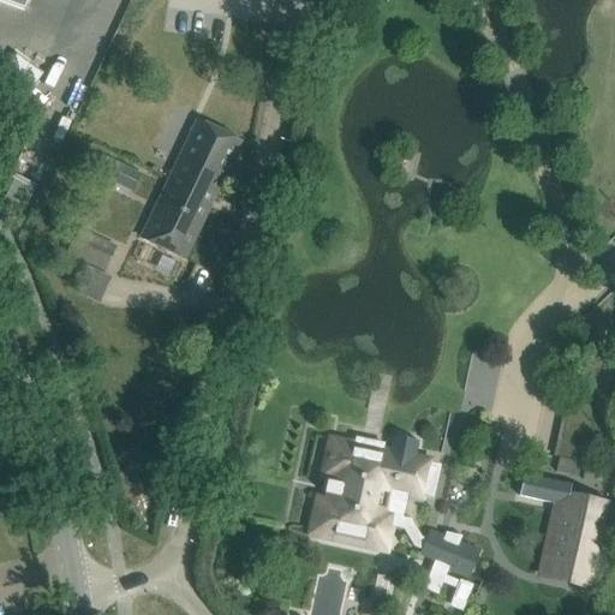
[(240,142),(219,131),(195,120),(167,178),(185,185),(187,185),(196,167),(212,174),(210,178),(221,183),(240,142)]
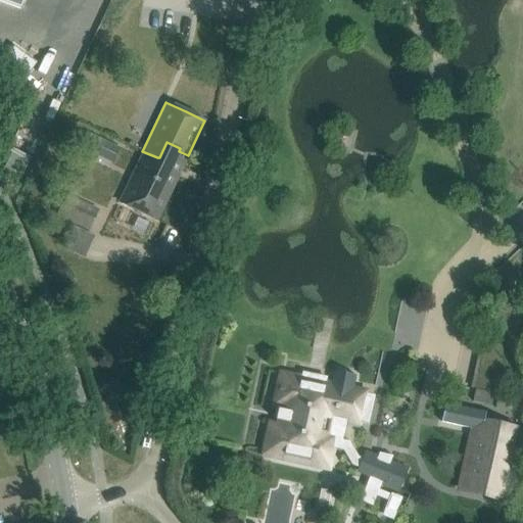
[(156,221),(188,155),(179,151),(180,148),(167,142),(159,157),(157,157),(142,151),(119,201),(156,221)]
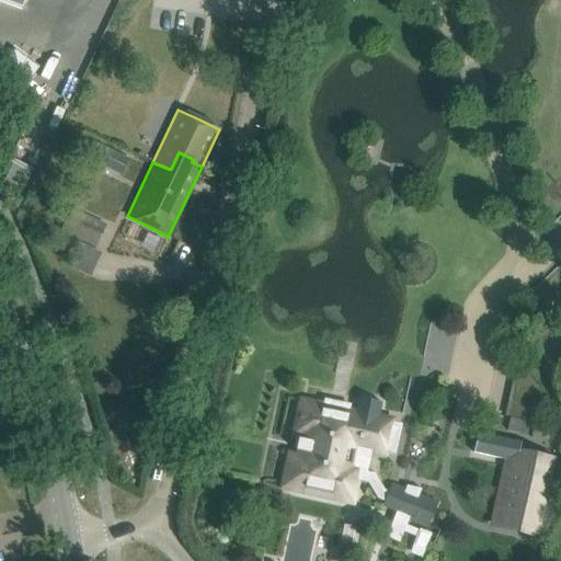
[(71,210),(63,230),(95,247),(105,227),(71,210)]
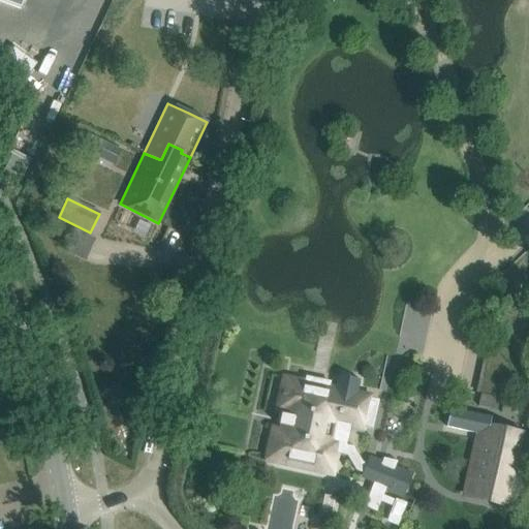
[(481,392),(500,394),(506,349),(487,347),(481,392)]
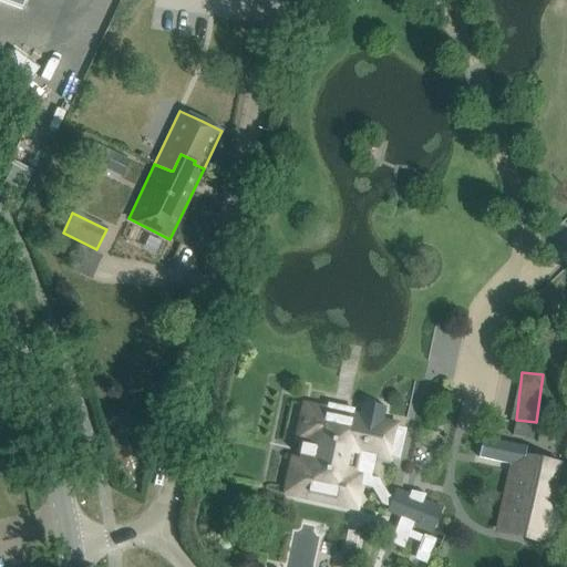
[(374,421),(327,411),(305,406),(298,439),(306,441),(301,462),(294,461),(286,493),(356,507),(361,486),(370,488),(374,491),(377,495),(379,501),(383,505),(390,508),(389,511),(415,521),(413,525),(432,533),(441,509),(418,501),(397,492),(394,497),(391,495),(389,493),(387,488),(383,483),(379,480),(373,477),(378,456),(391,460),(398,426),(374,421)]
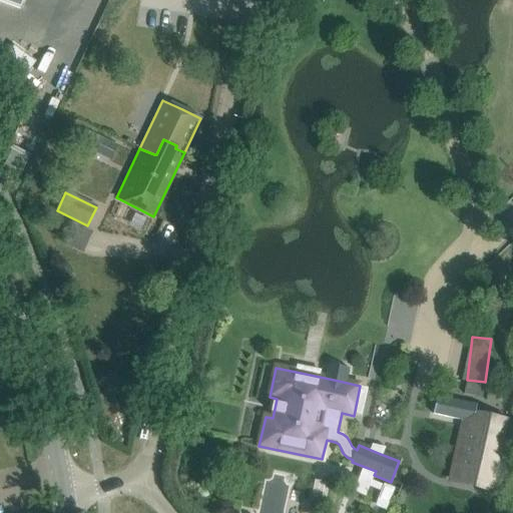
[(503,421),(483,416),(475,414),(477,405),(437,396),(433,414),(470,422),(457,483),(487,490),(503,421)]
